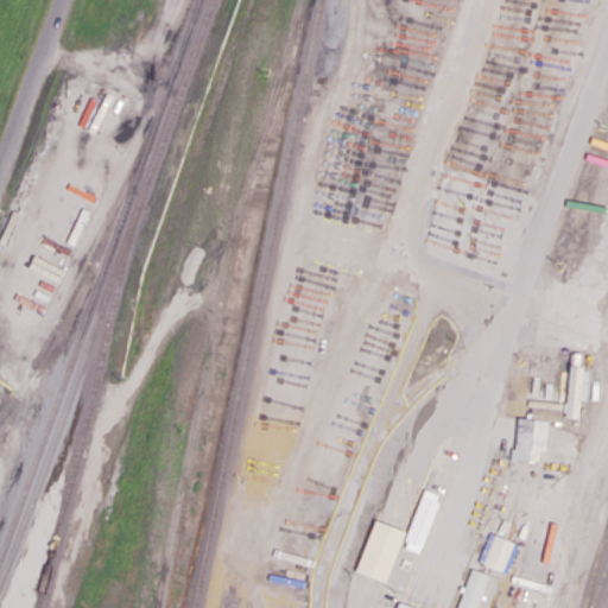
[(568,366),(565,417),(582,418),(584,367),(568,366)]
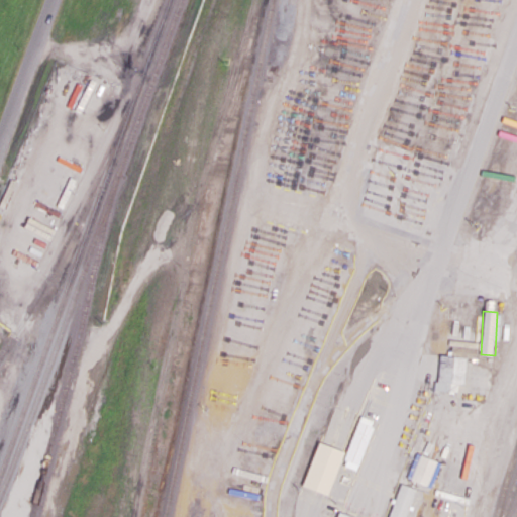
[(466,357),(478,357),(478,341),(450,340),(449,354),(440,354),(439,382),(464,383),(466,357)]
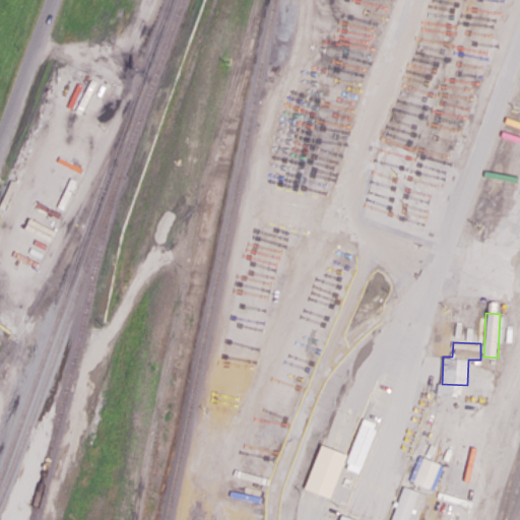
[(376,429),(368,426),(370,420),(364,418),(344,467),(359,473),(376,429)]
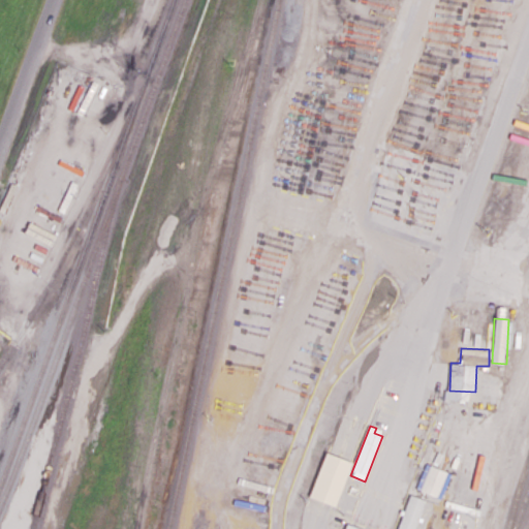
[(336,506),(351,461),(325,452),(310,497),(336,506)]
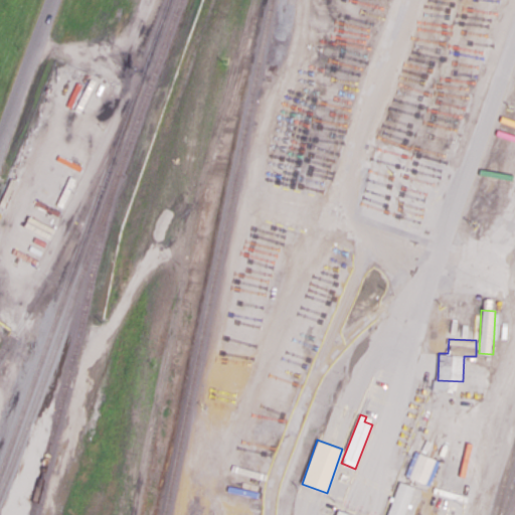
[(404,514),(413,486),(397,481),(386,514),(404,514)]
